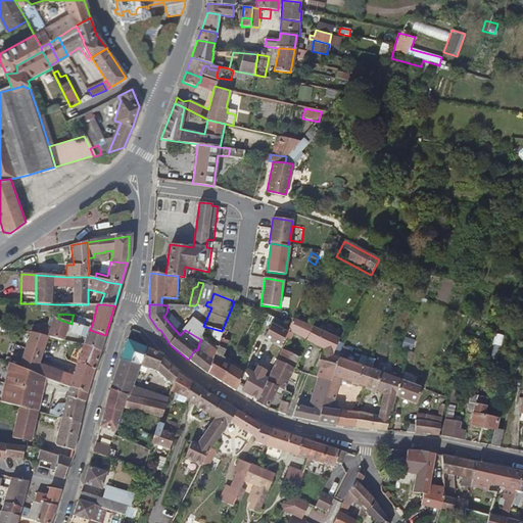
[(274,319),(269,316),(265,324),(271,327),(271,326),(274,319)]
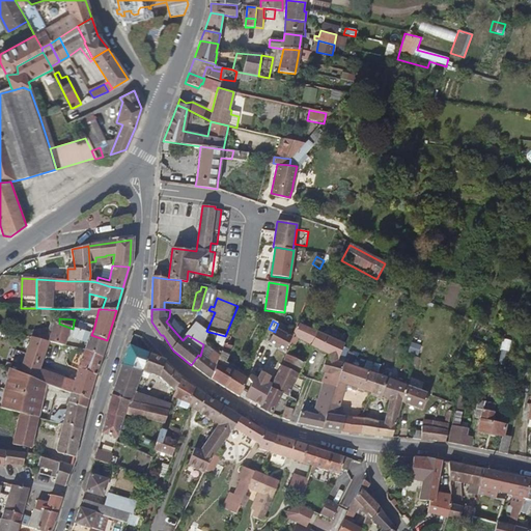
[(83,332),(85,333),(88,325),(74,322),(73,329),(79,331),(83,332)]
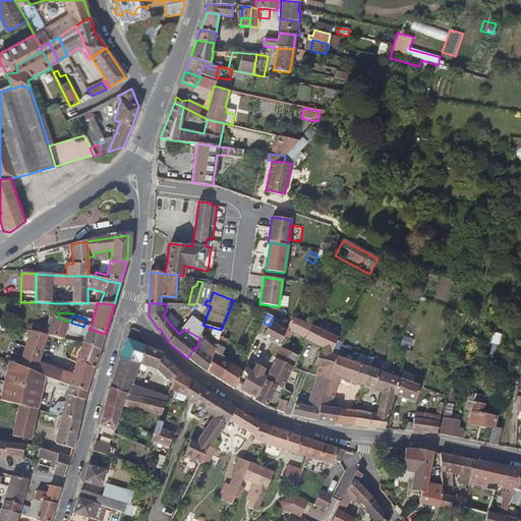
[(62,339),(63,340),(66,330),(73,332),(77,325),(71,323),(58,317),(54,317),(50,329),(47,336),(62,339)]
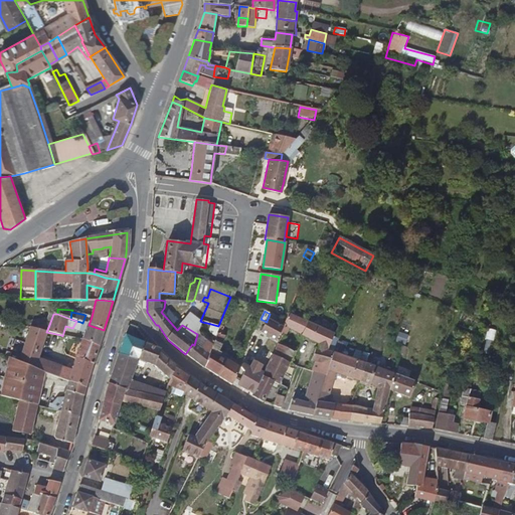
[(289,314),(283,325),(290,329),(302,335),(308,323),(289,314)]
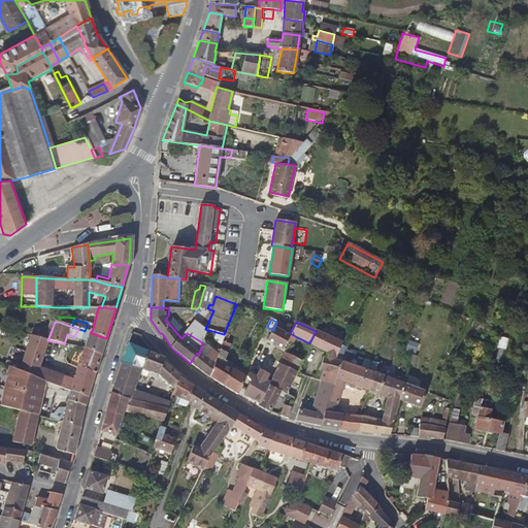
[(20,330),(19,333),(30,336),(37,338),(39,332),(21,328),(20,330)]
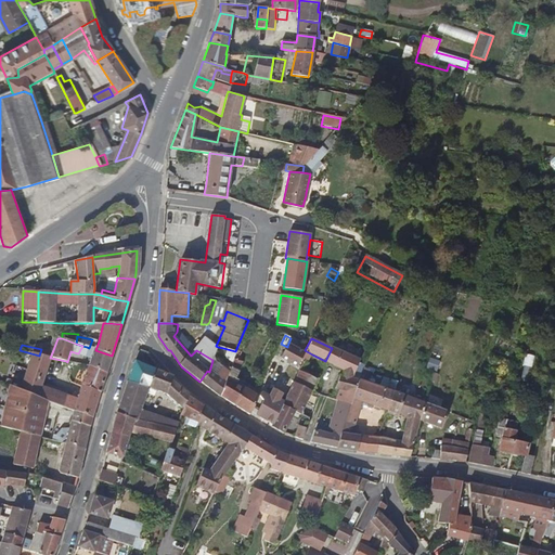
[(78,353),(85,356),(87,347),(82,346),(78,353)]
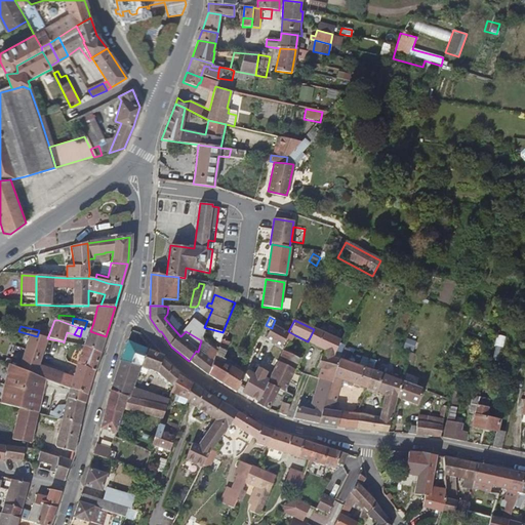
[(287,333),(272,327),(272,328),(268,336),(267,338),(281,347),(285,340),(287,333)]
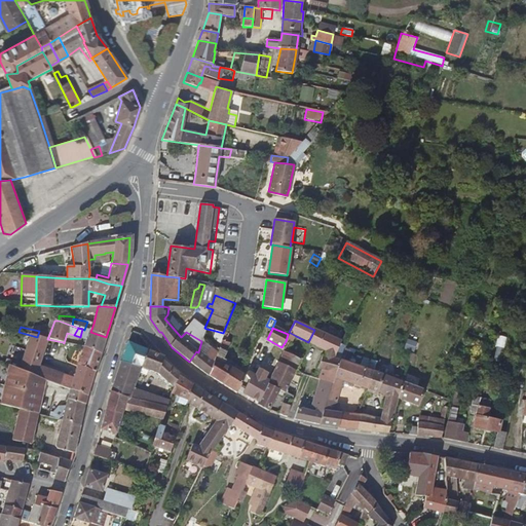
[(39,331),(37,337),(47,339),(50,332),(40,329),(39,331)]
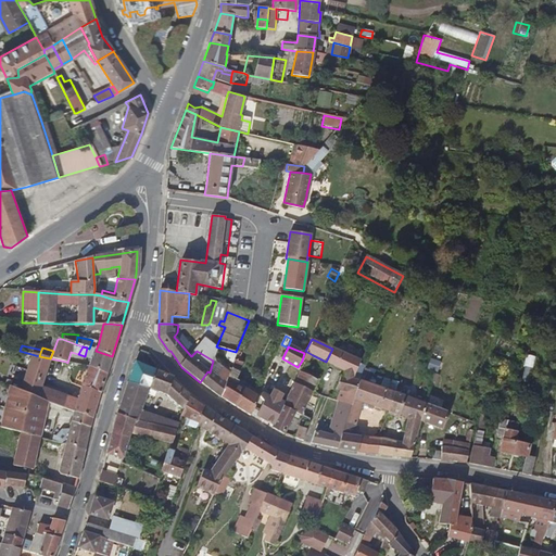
[(100,370),(106,375),(112,356),(96,351),(89,349),(87,348),(85,356),(91,359),(88,367),(91,367),(100,370)]
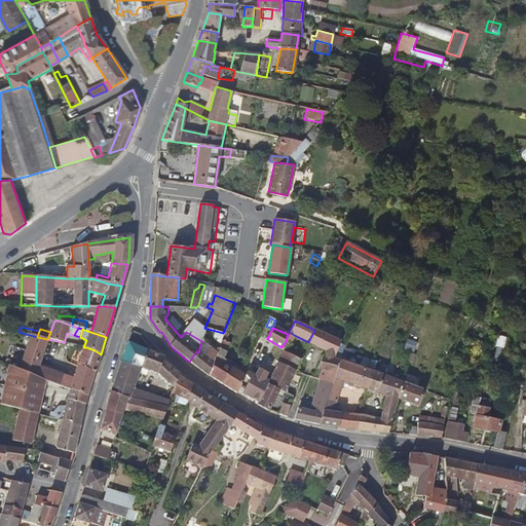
[(211,335),(222,338),(223,333),(212,330),(211,335)]
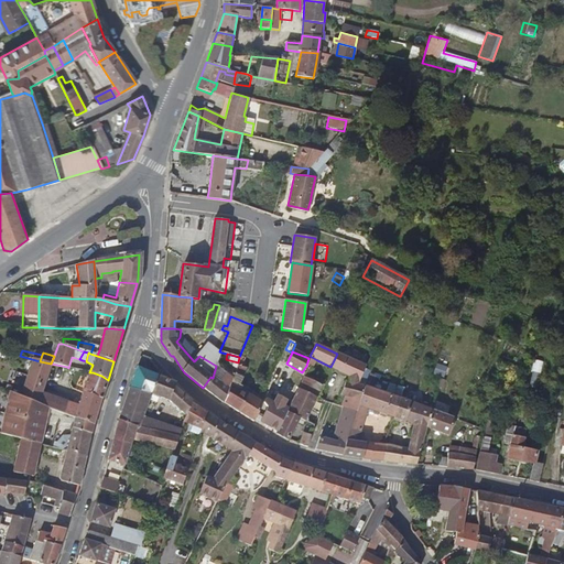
[(337,354),(331,367),(360,381),(367,368),(337,354)]
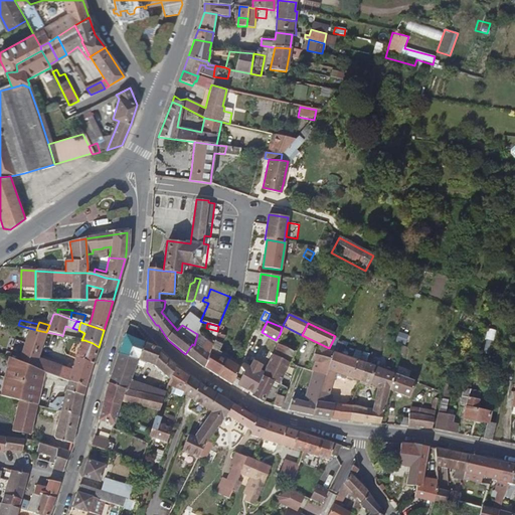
[(283,325),(282,327),(280,334),(284,336),(286,337),(290,329),(283,325)]
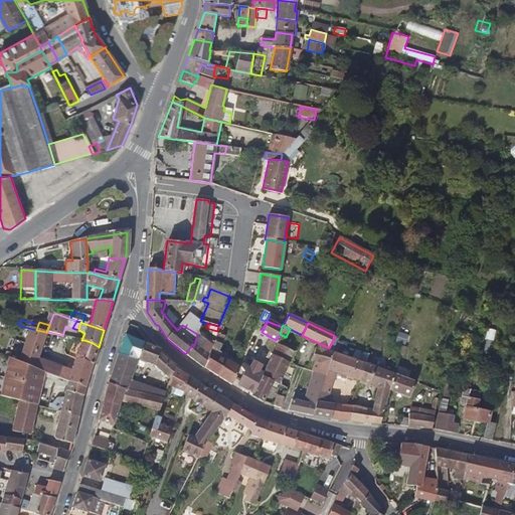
[(29,328),(17,362),(35,370),(38,359),(45,338),(46,332),(36,330),(29,328)]
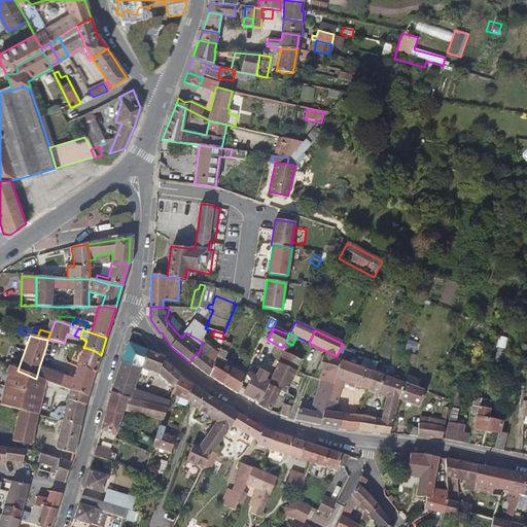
[(505,348),(507,338),(500,338),(499,347),(505,348)]
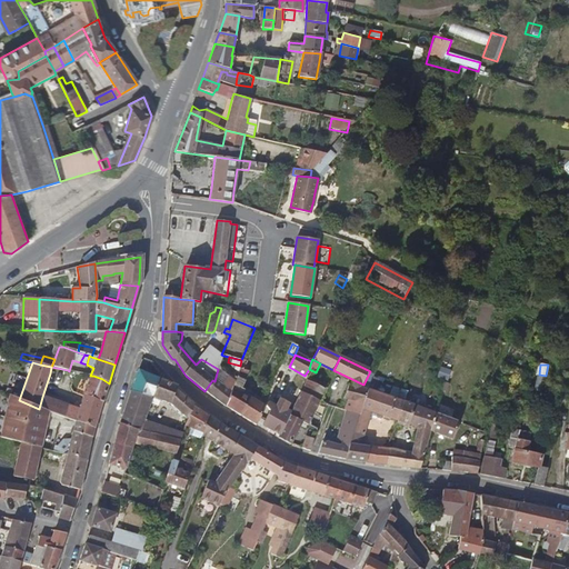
[(229,393),(225,406),(255,423),(257,422),(263,410),(262,403),(239,390),(243,381),(248,369),(240,366),(229,393)]
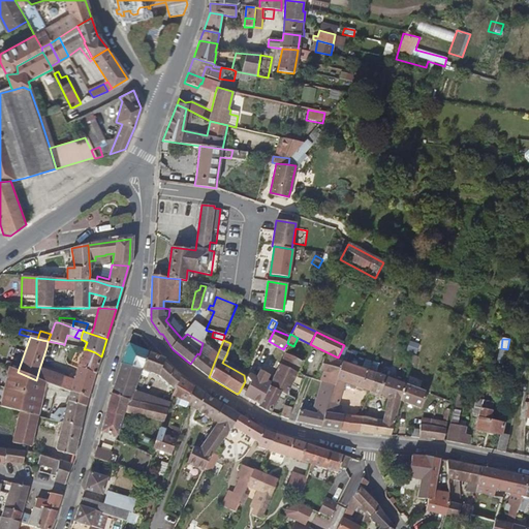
[(48,341),(47,347),(58,350),(61,350),(63,344),(48,341)]
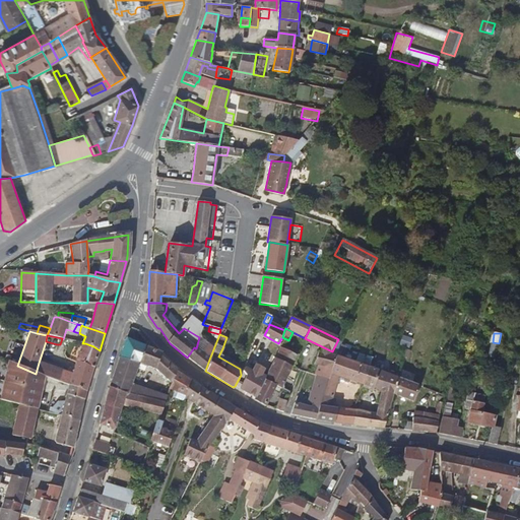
[(143,346),(125,338),(119,358),(137,365),(138,363),(143,346)]
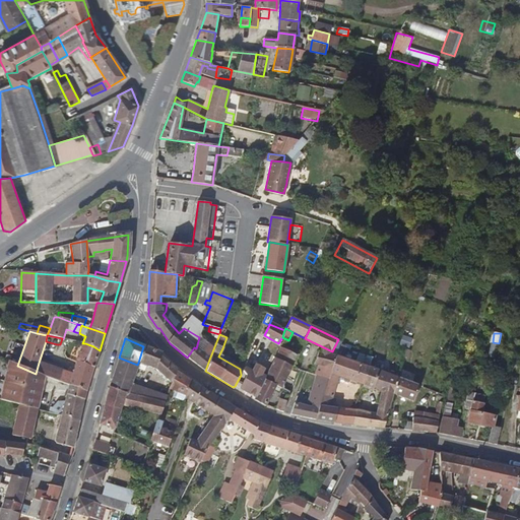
[(46,341),(39,363),(51,367),(57,344),(46,341)]
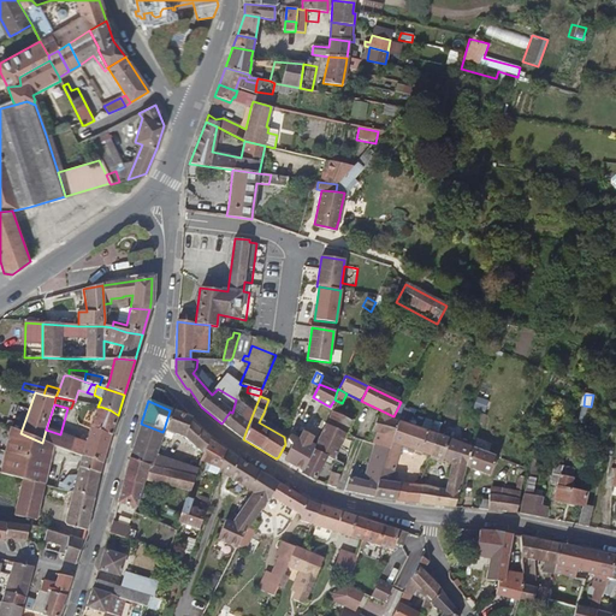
[(81,457),(100,465),(113,427),(118,415),(111,410),(101,407),(98,407),(90,425),(84,444),(81,457)]
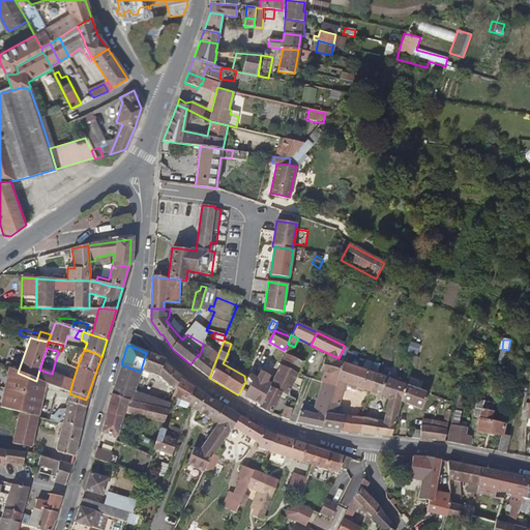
[(148,353),(146,353),(141,370),(158,377),(164,362),(164,360),(148,353)]
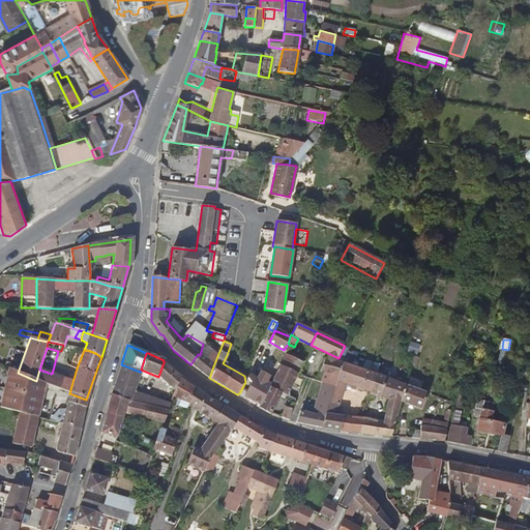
[(190,364),(209,378),(213,366),(200,355),(198,354),(190,364)]
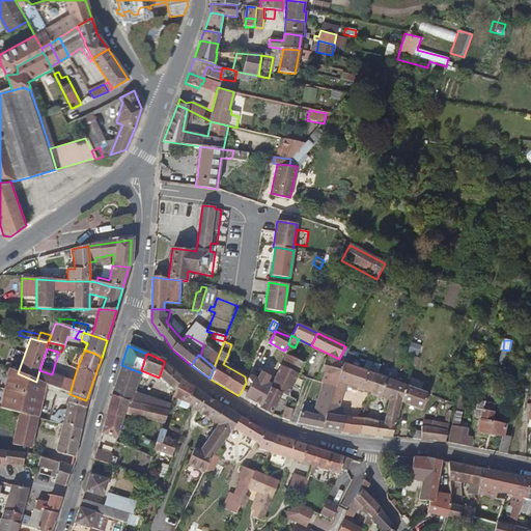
[(305,364),(288,356),(282,368),(299,375),(305,364)]
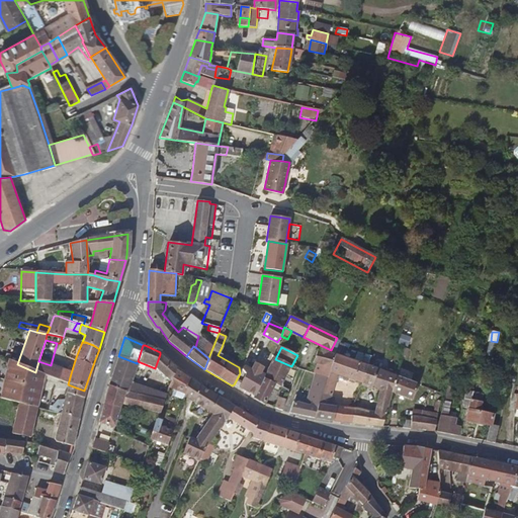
[(241,371),(245,374),(251,379),(266,356),(255,349),(245,364),(241,371)]
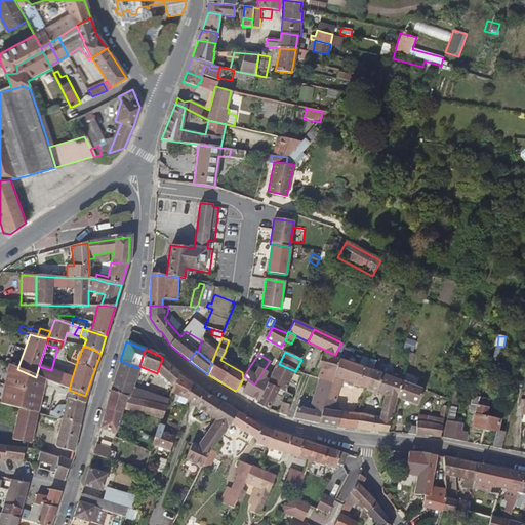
[(340,361),(333,359),(322,355),(317,368),(322,370),(318,379),(322,381),(323,380),(332,384),(340,361)]
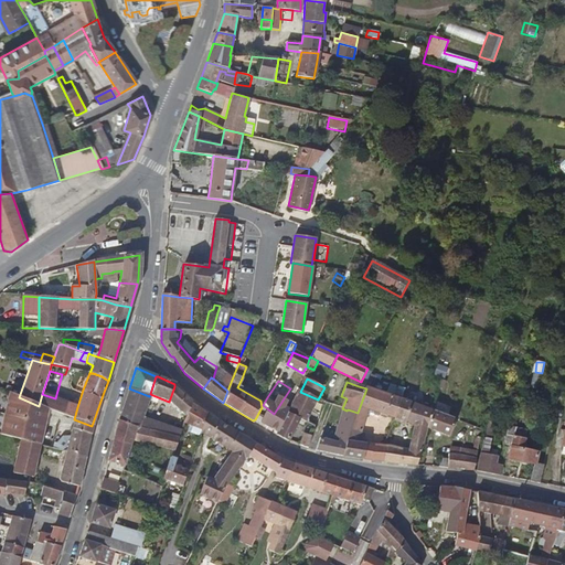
[(192,402),(174,386),(169,402),(182,413),(187,417),(191,405),(192,402)]
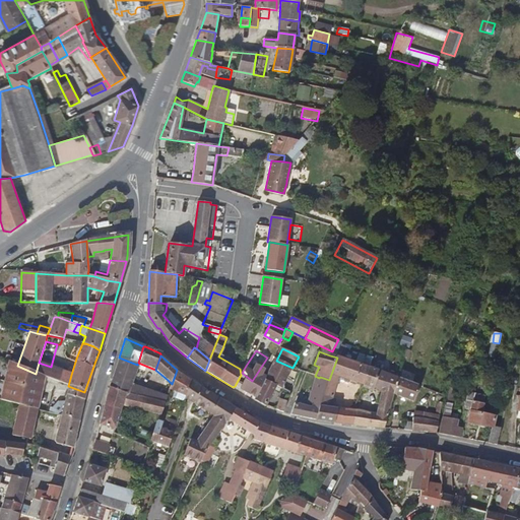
[(137,365),(119,358),(109,387),(125,394),(128,394),(131,386),(137,365)]
